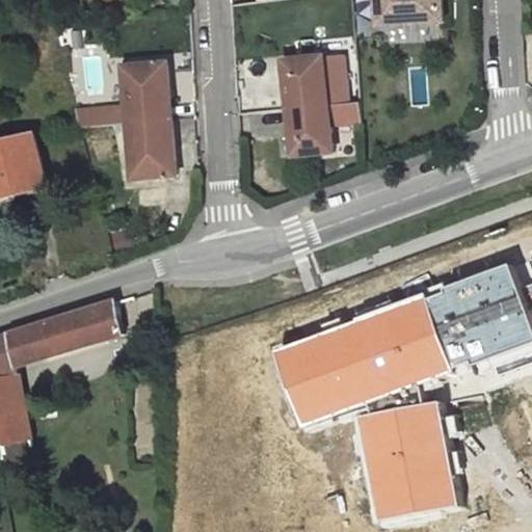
[(379,0),(382,25),(447,20),(445,0),(379,0)]
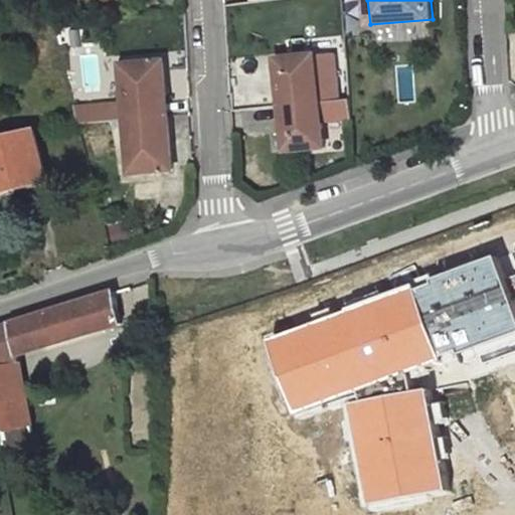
[(278,58),(287,148),(324,144),(320,100),(340,99),(335,52),(278,58)]
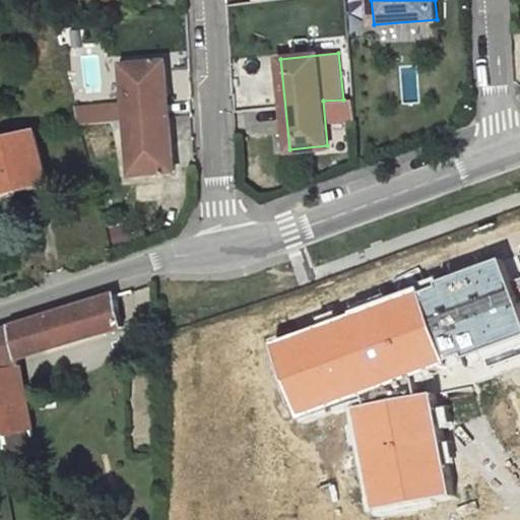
[(177,170),(167,62),(123,65),(132,174),(177,170)]
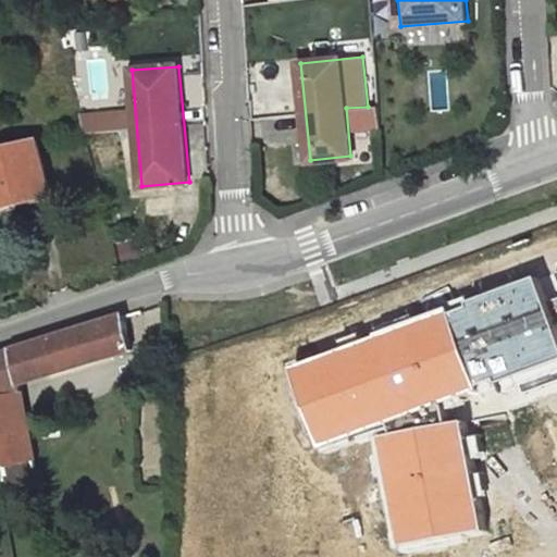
[(0,203),(52,190),(38,139),(0,148),(0,203)]
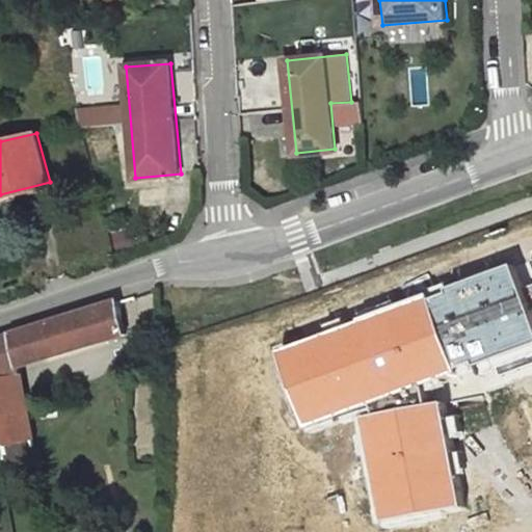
[(531,340),(531,336),(506,263),(422,293),(451,370),(531,340)]
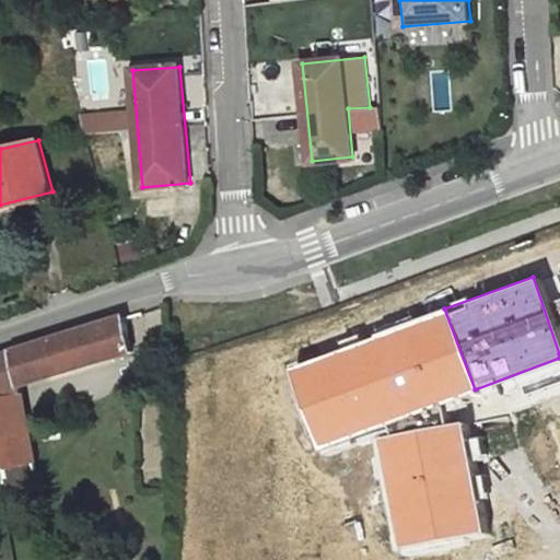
[(475,389),(444,308),(288,368),(318,448),(475,389)]
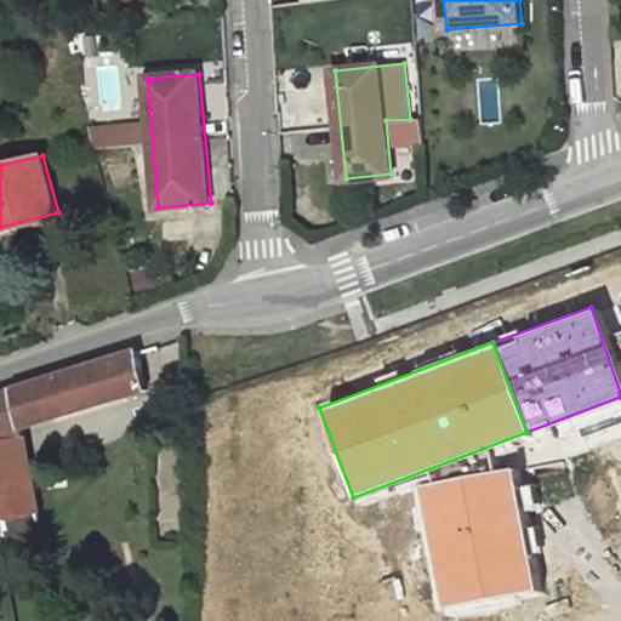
[(57,417),(149,389),(142,349),(50,379),(57,417)]
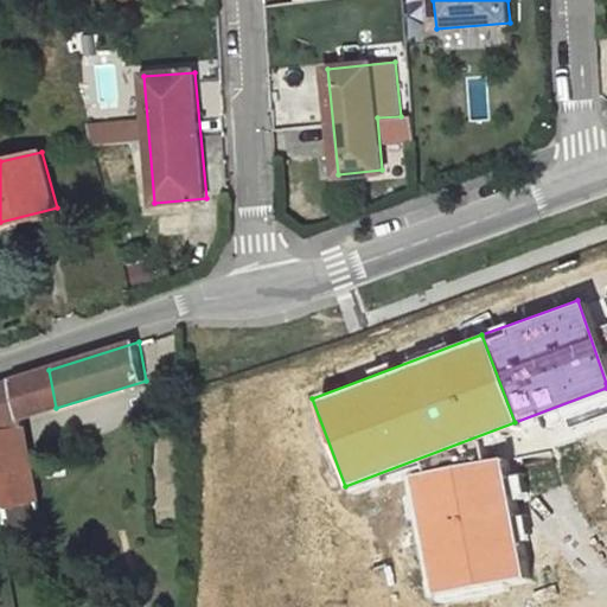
[(25,417),(56,408),(49,370),(17,379),(25,417)]
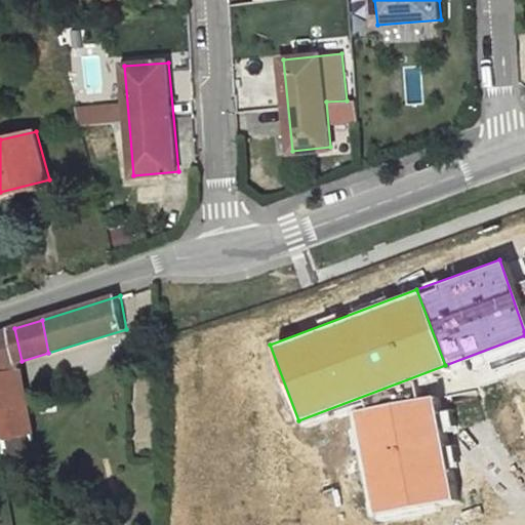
[(0,372),(23,368),(22,361),(14,328),(0,332),(0,372)]
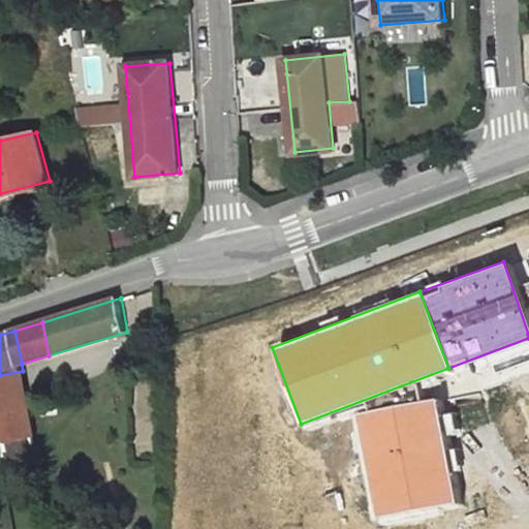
[(0,435),(5,465),(39,458),(23,371),(0,375),(0,421),(1,429),(0,429),(0,435)]
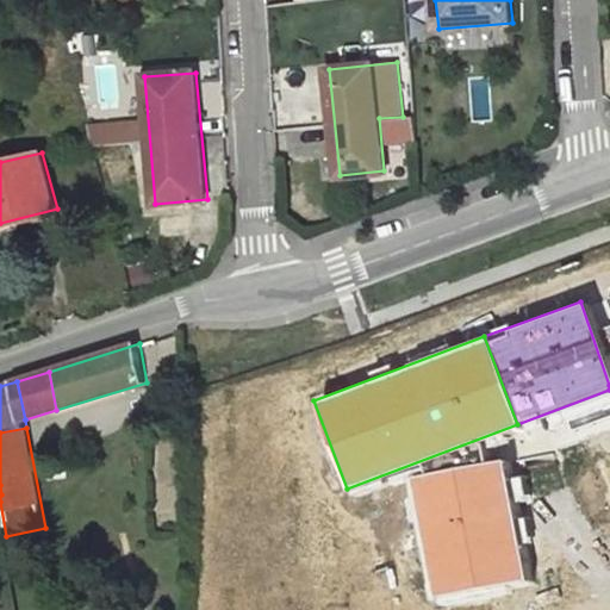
[(522,580),(499,460),(409,477),(430,597),(522,580)]
